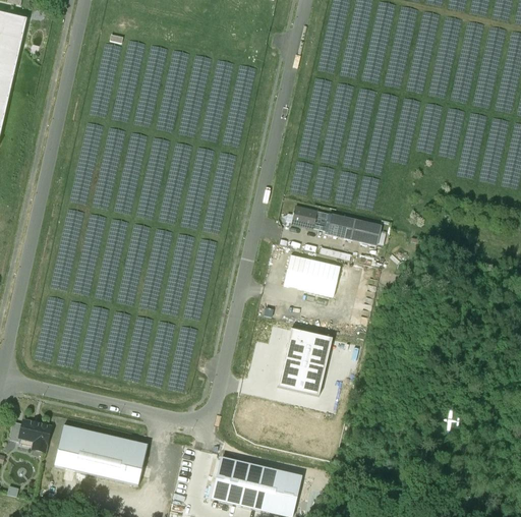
[(0,132),(26,17),(0,10),(0,132)]
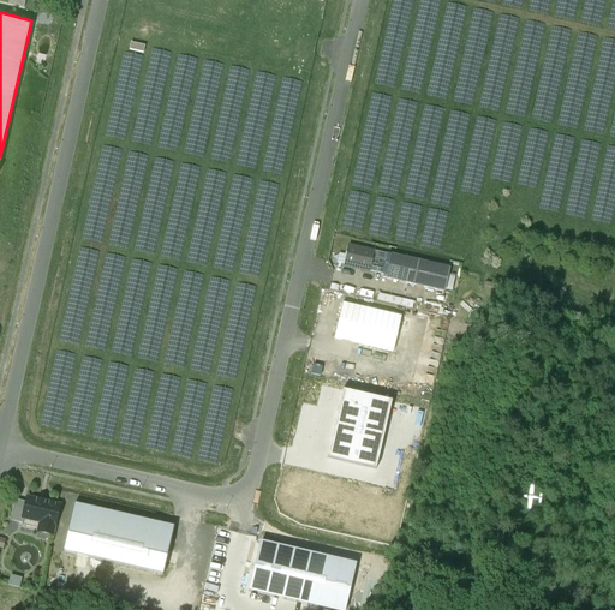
[(530,84),(538,52),(529,49),(529,53),(519,51),(512,79),(530,84)]
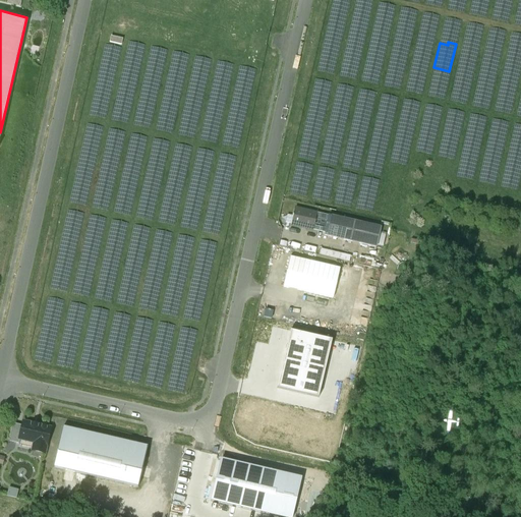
[(461,48),(457,70),(472,72),(476,51),(461,48)]
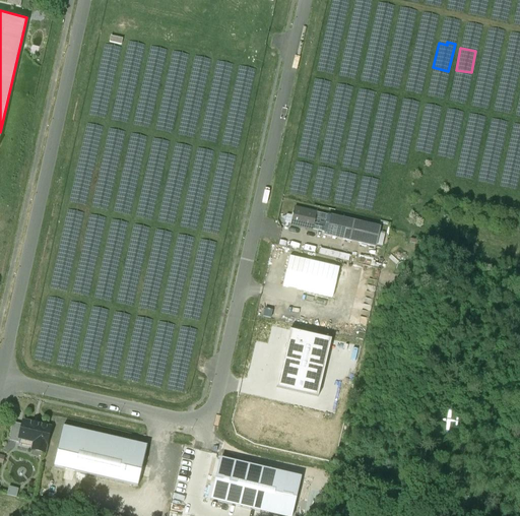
[(502,80),(517,81),(518,62),(503,61),(502,80)]
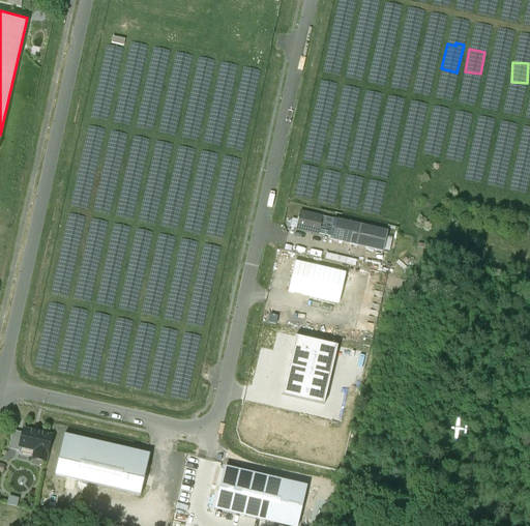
[(205,92),(192,89),(188,106),(203,109),(204,101),(203,101),(205,92)]
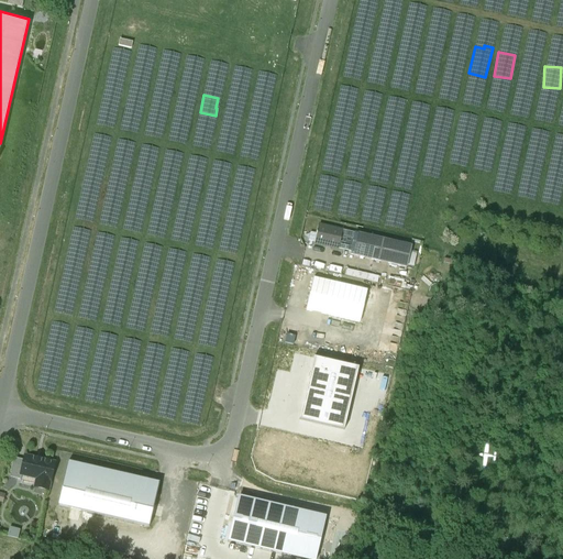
[(342,227),(319,221),(317,229),(316,229),(316,230),(317,230),(315,240),(338,245),(338,244),(342,227)]
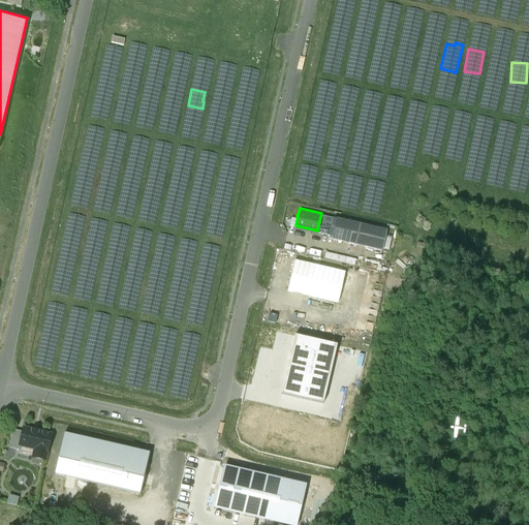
[(334,216),(321,213),(317,229),(330,233),(329,236),(381,248),(386,227),(334,215),(334,216)]
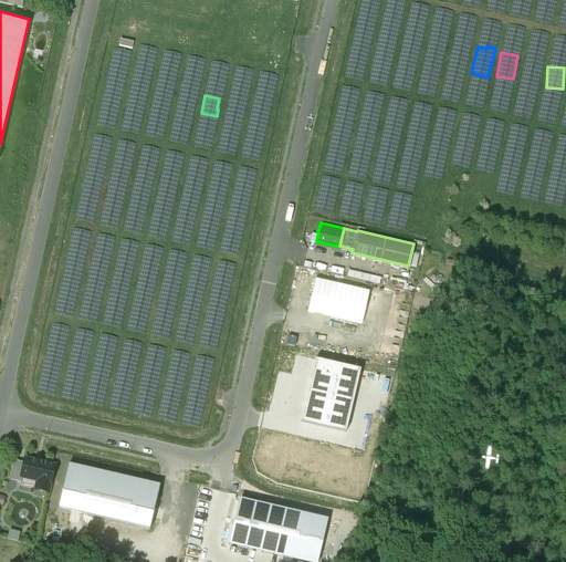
[(369,288),(315,276),(307,308),(362,321),(369,288)]
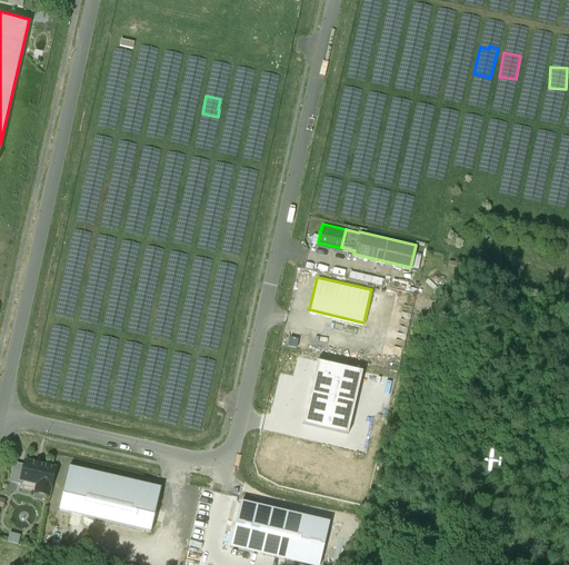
[(347,432),(362,368),(317,357),(301,420),(347,432)]
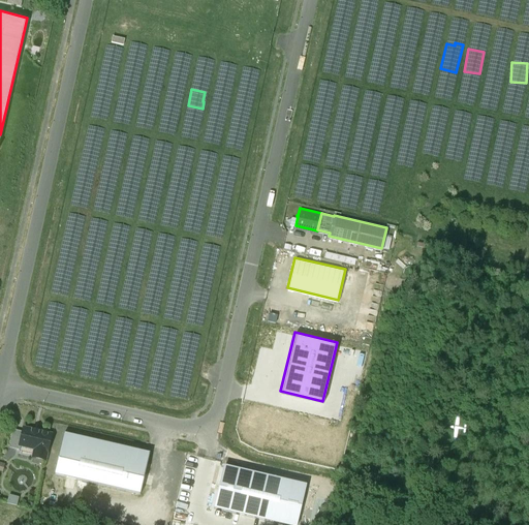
[(23,429),(20,442),(35,445),(33,454),(44,457),(51,431),(24,425),(23,429)]
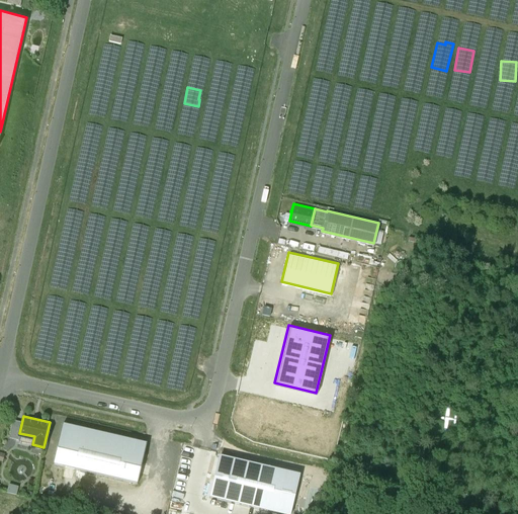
[(19,433),(22,420),(13,418),(9,435),(18,438),(19,433)]
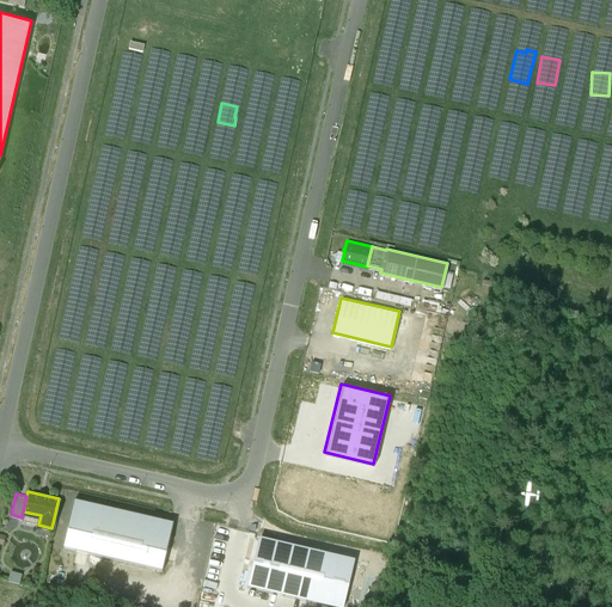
[(173,521),(74,497),(62,545),(163,568),(173,521)]
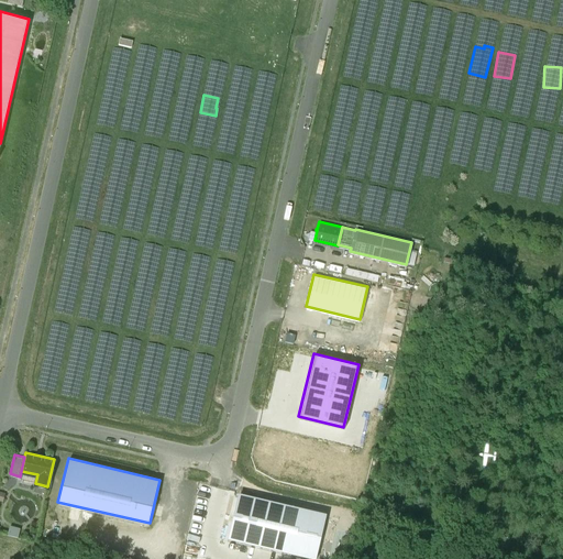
[(324,514),(239,493),(228,537),(315,558),(324,514)]
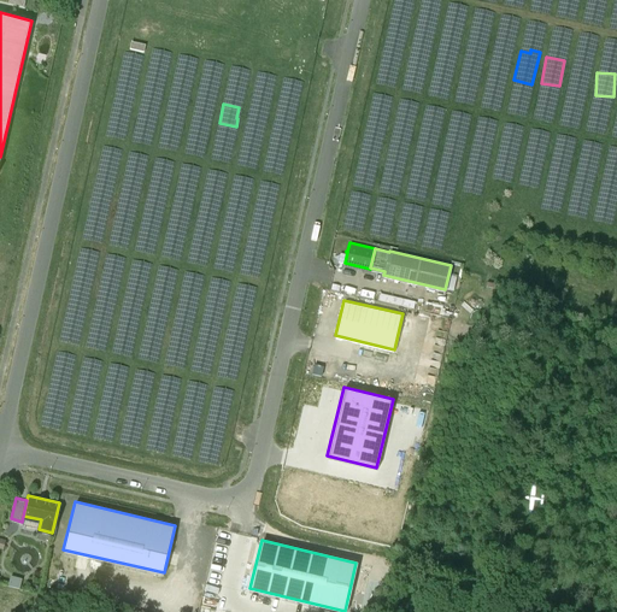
[(10,571),(7,581),(19,584),(22,574),(10,571)]
